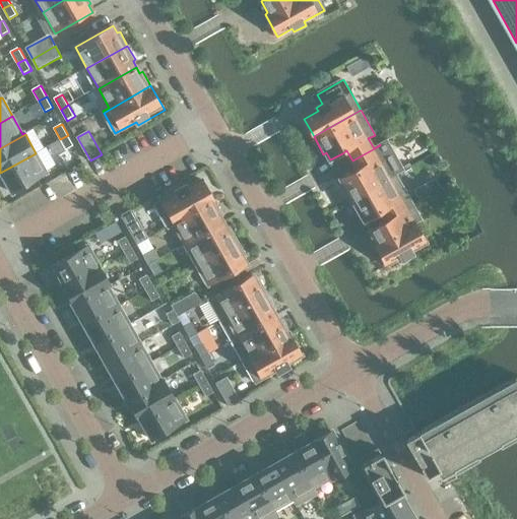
[(74,146),(68,135),(60,139),(67,150),(74,146)]
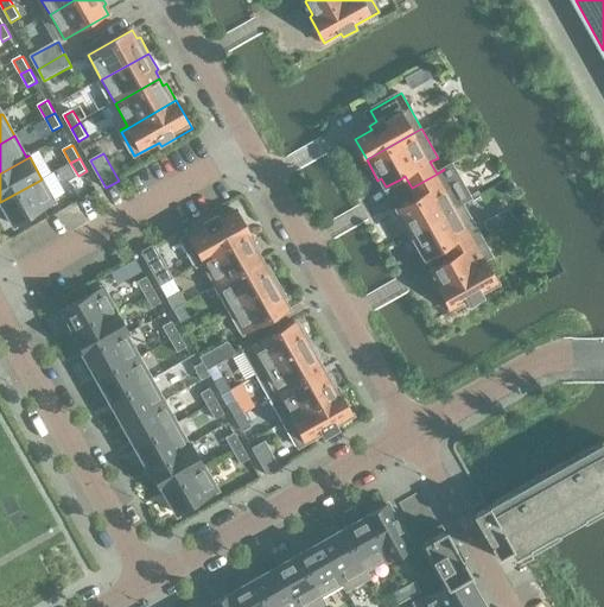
[(418,198),(399,209),(404,217),(400,220),(409,236),(464,204),(444,170),(412,188),(418,198)]
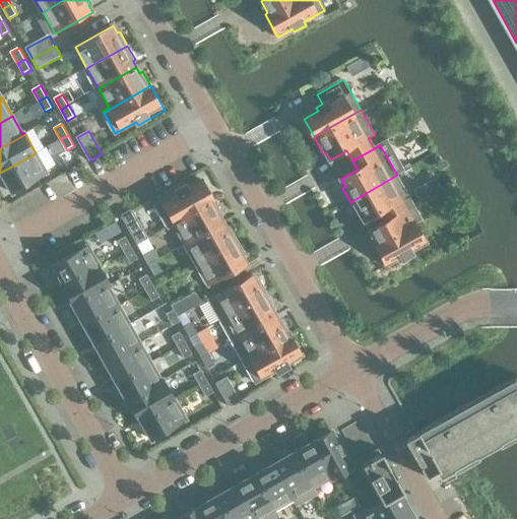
[(0,173),(0,175),(2,174),(13,193),(48,173),(36,153),(0,173)]
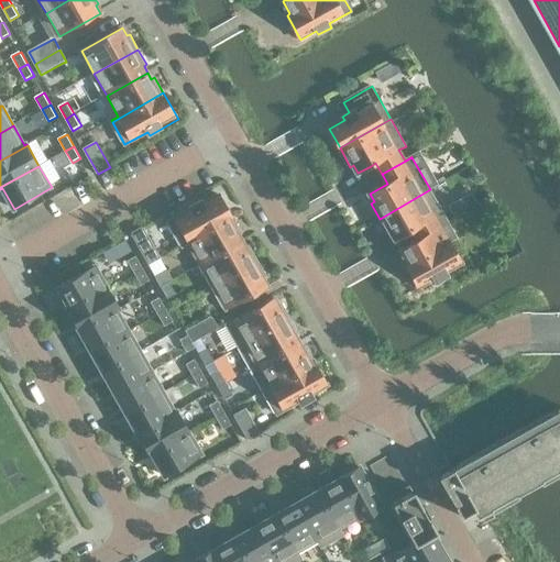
[(430,189),(380,219),(388,233),(391,232),(395,240),(414,230),(419,240),(449,222),(430,189)]
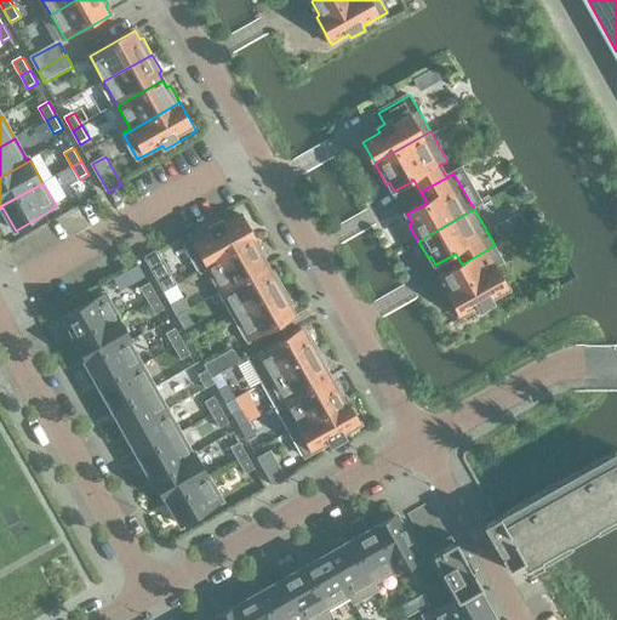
[(187,246),(201,272),(257,240),(243,215),(226,225),(223,221),(210,228),(212,233),(187,246)]
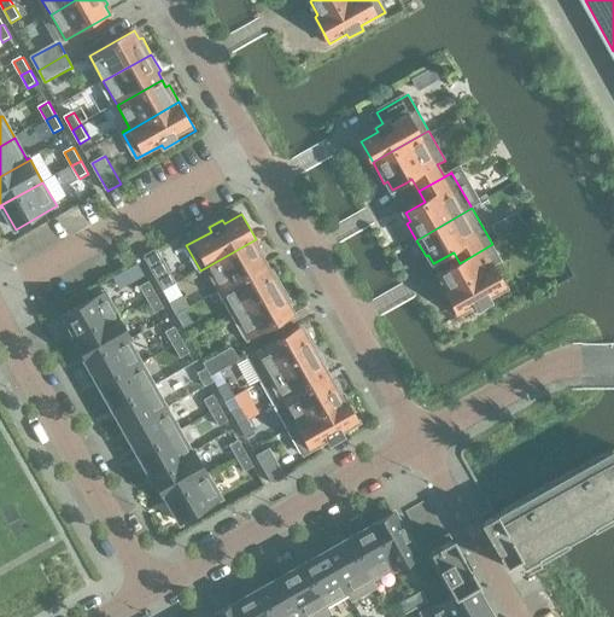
[(209,268),(221,290),(267,265),(262,257),(265,256),(256,239),(200,271),(200,272),(209,268)]
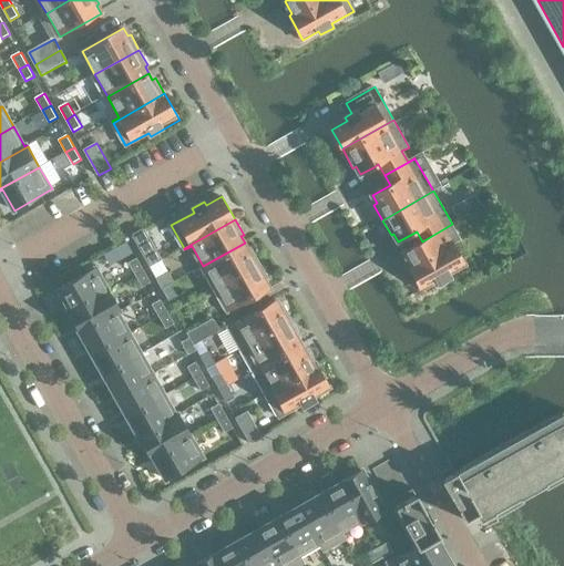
[(452,224),(422,242),(404,251),(411,265),(408,266),(422,290),(438,281),(440,285),(452,278),(450,274),(467,265),(454,244),(461,239),(452,224)]
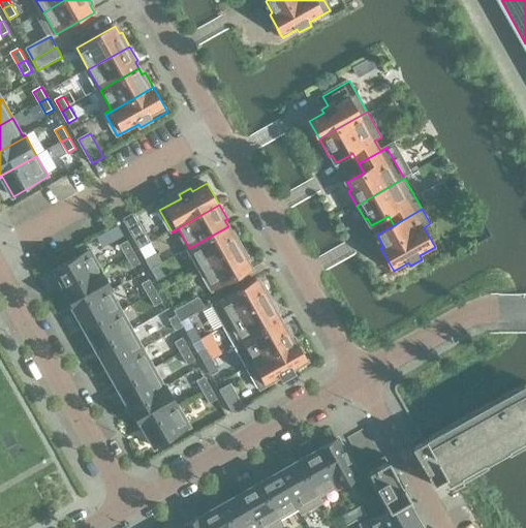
[(141,249),(152,243),(136,216),(137,216),(136,214),(124,221),(125,222),(141,249)]
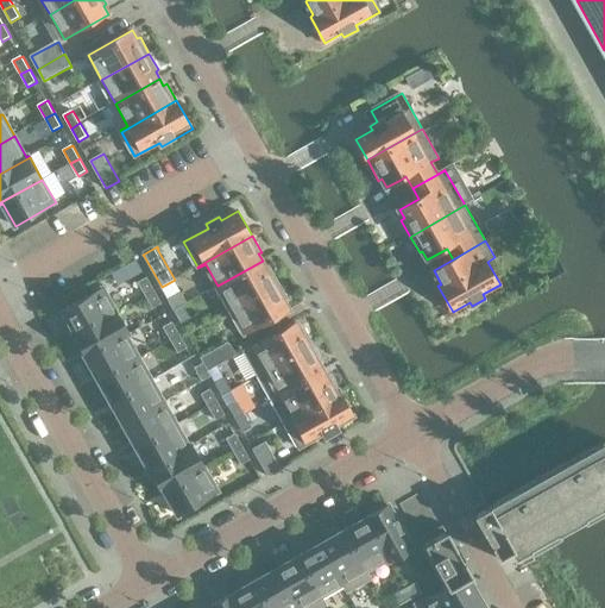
[(218,286),(232,309),(279,283),(270,267),(266,268),(263,261),(218,286)]
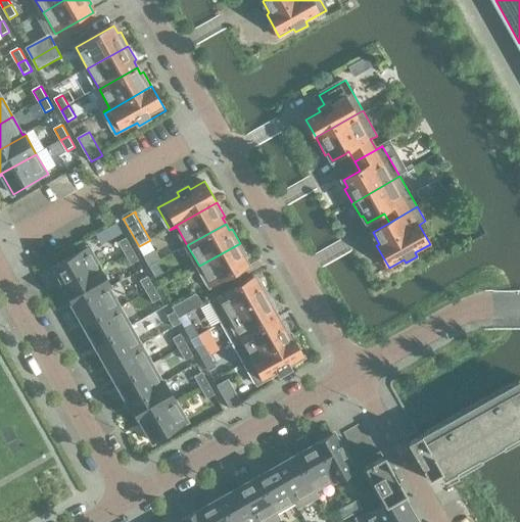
[(134,249),(128,238),(120,243),(126,254),(134,249)]
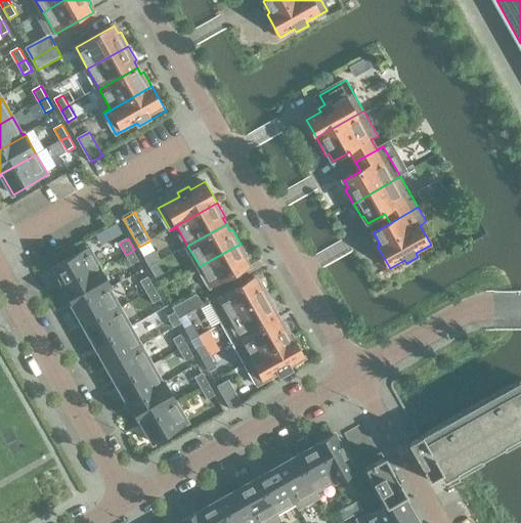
[(248,258),(241,244),(200,266),(211,288),(250,266),(246,259),(248,258)]
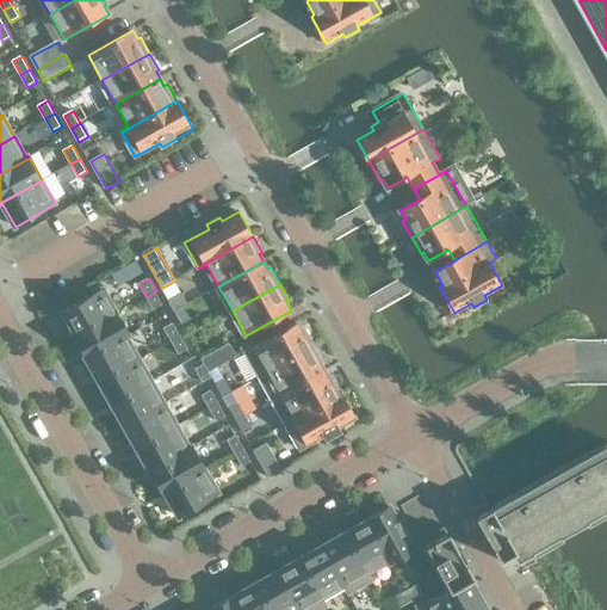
[(76,336),(74,337),(74,338),(118,313),(104,290),(63,313),(76,336)]
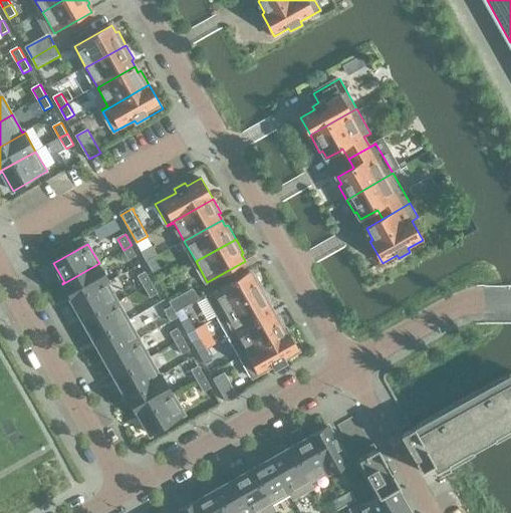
[(131,260),(138,256),(132,245),(123,250),(131,260)]
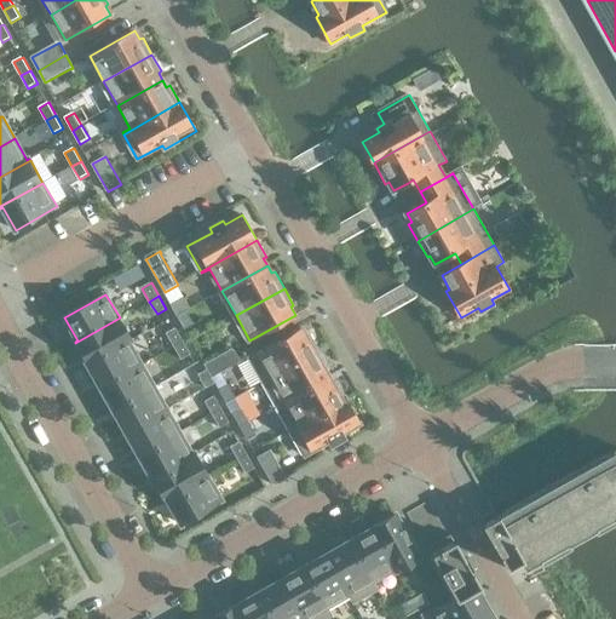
[(184,296),(171,303),(178,316),(188,311),(191,309),(184,296)]
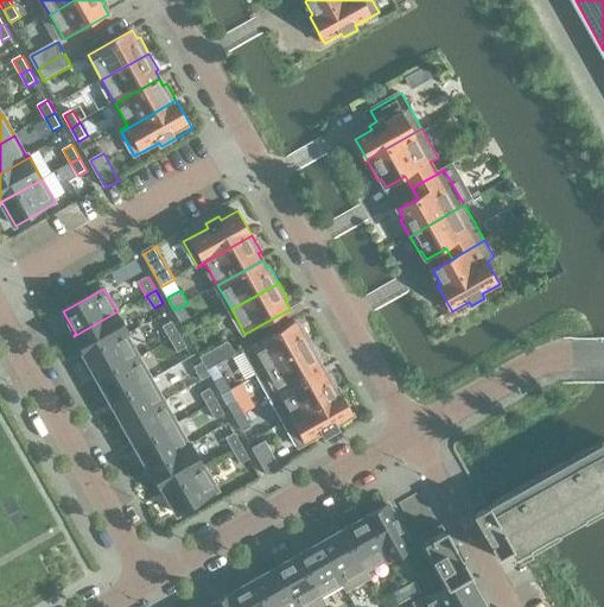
[(191,318),(184,305),(175,310),(182,323),(191,318)]
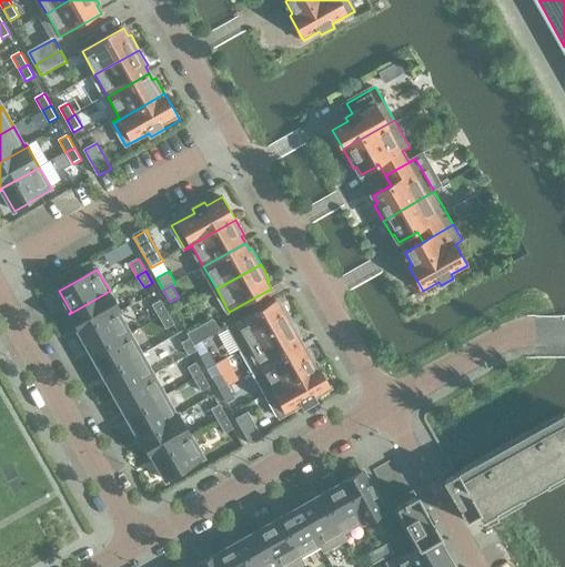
[(110,291),(69,314),(81,335),(121,312),(110,291)]
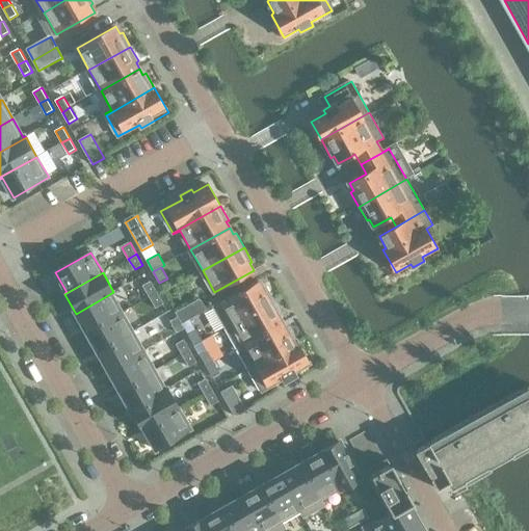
[(158,293),(152,282),(143,286),(150,297),(158,293)]
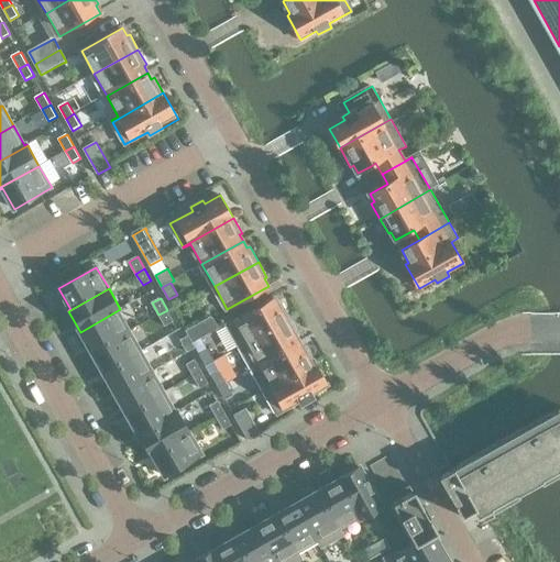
[(227,324),(240,348),(291,319),(282,304),(280,306),(275,298),(227,324)]
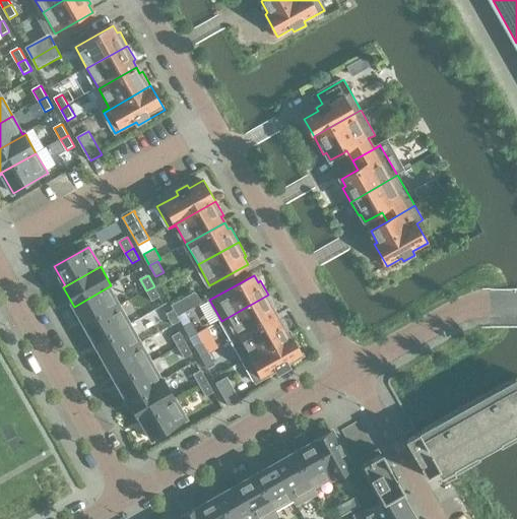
[(111,285),(74,307),(85,325),(120,306),(110,287),(112,286),(111,285)]
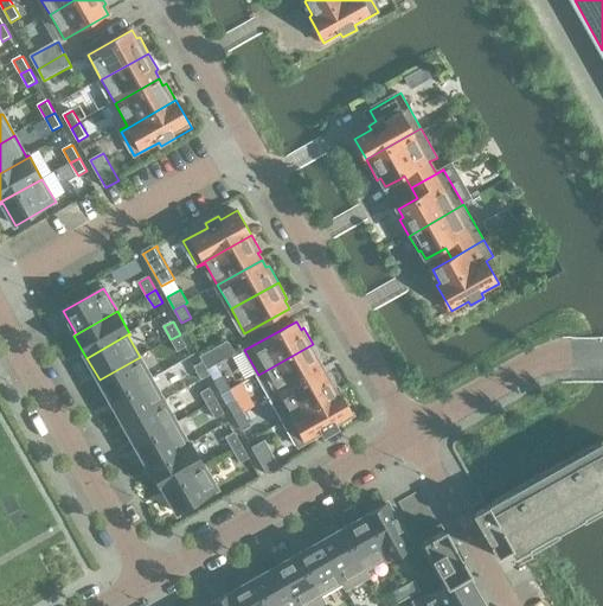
[(179,352),(187,348),(180,335),(171,339),(179,352)]
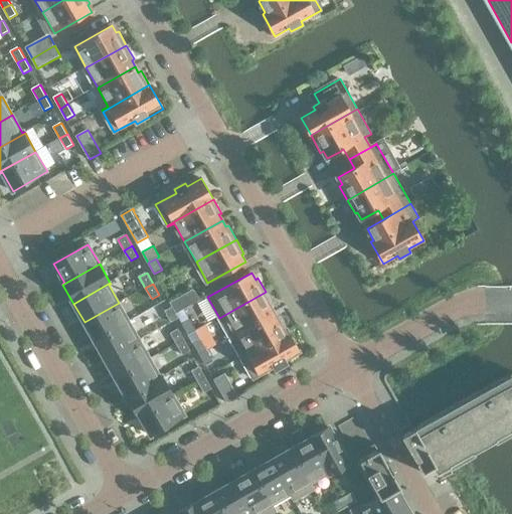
[(173,307),(177,314),(198,302),(200,301),(193,290),(192,291),(171,303),(173,307)]
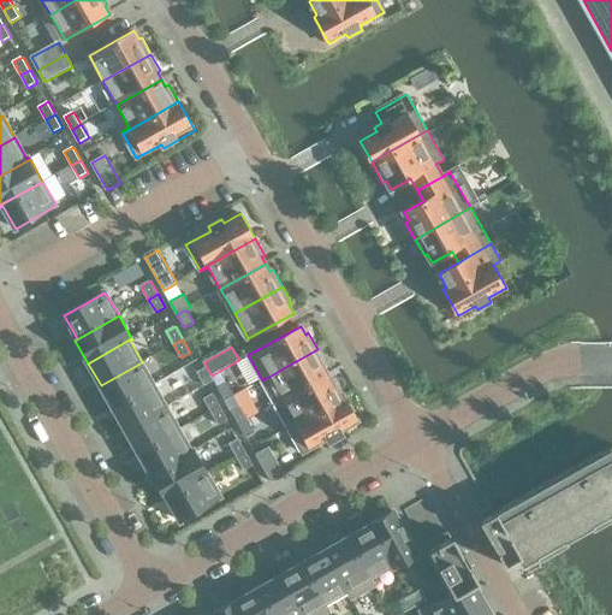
[(262,380),(275,404),(328,374),(324,367),(327,366),(318,349),(262,380)]
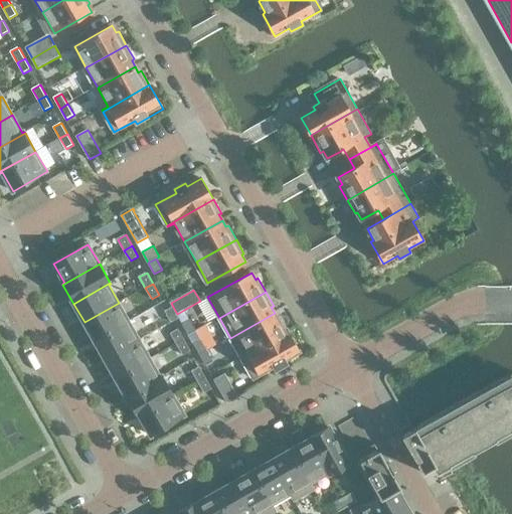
[(119,303),(84,322),(95,341),(129,322),(119,303)]
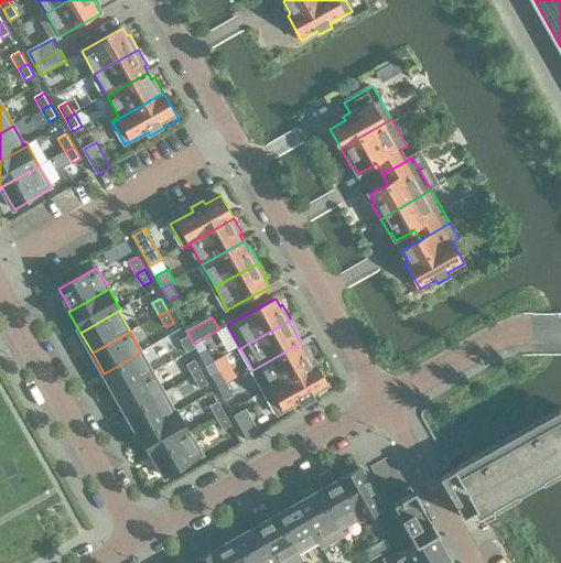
[(197,349),(194,344),(190,336),(182,342),(189,354),(197,349)]
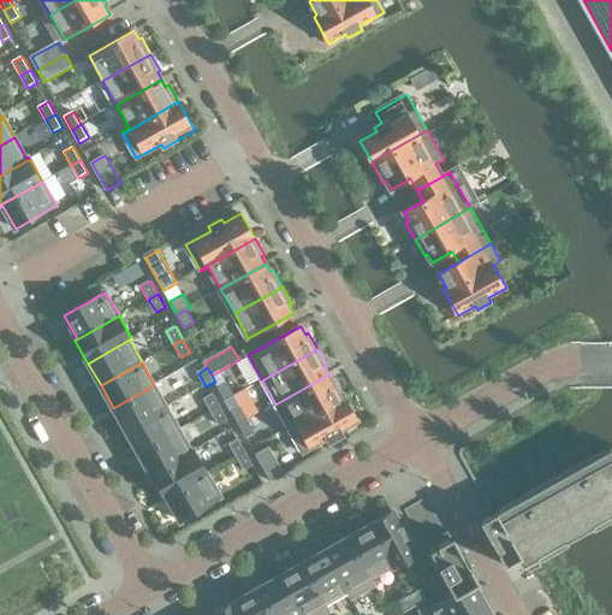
[(275,404),(289,429),(344,397),(336,380),(332,382),(328,374),(275,404)]
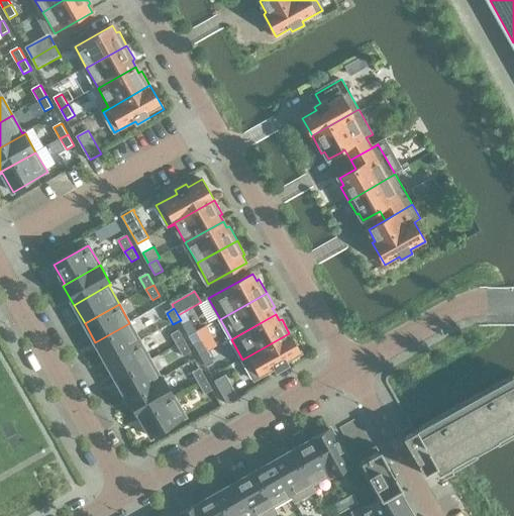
[(184,325),(190,336),(198,332),(191,321),(184,325)]
